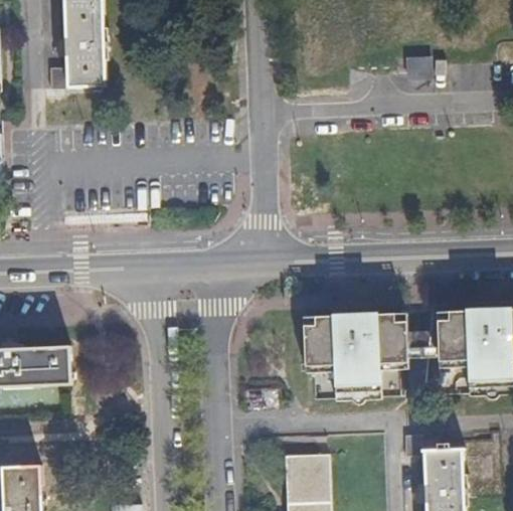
[(67,87),(107,86),(103,0),(63,0),(65,38),(61,39),(56,51),(65,51),(67,87)]
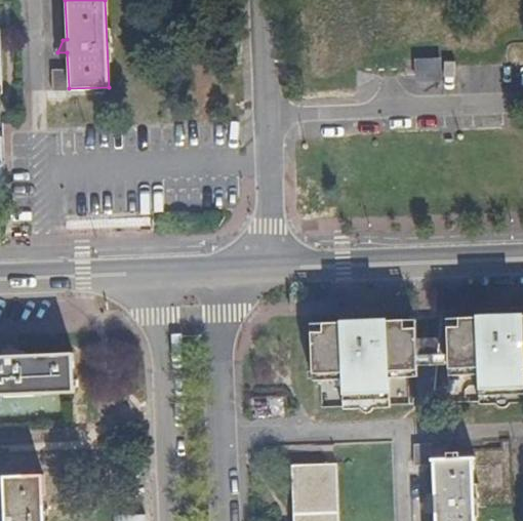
[(439,79),(438,58),(414,59),(414,79),(439,79)]
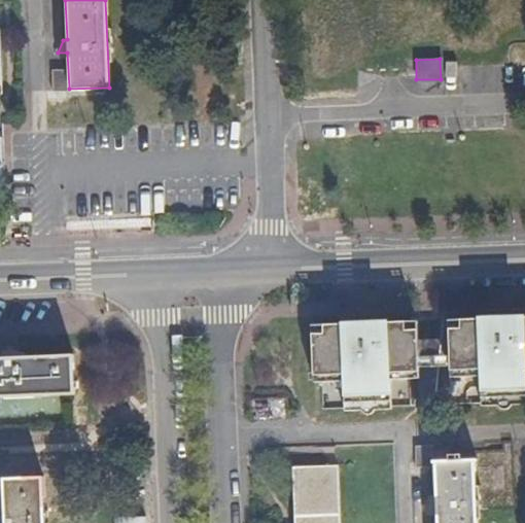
[(446,353),(447,363),(447,375),(478,375),(481,374),(481,381),(478,384),(477,405),(495,404),(495,399),(505,399),(506,404),(524,404),(523,373),(524,372),(524,316),(516,314),(446,317),(446,353)]
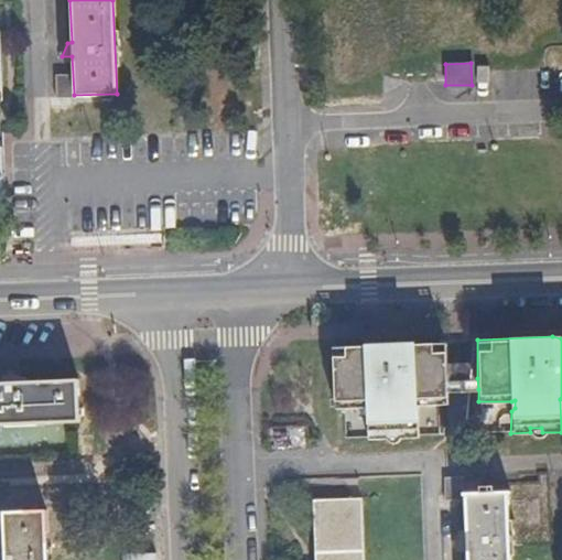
[(444,341),(406,342),(438,347),(439,404),(445,404),(444,390),(445,379),(444,341)]
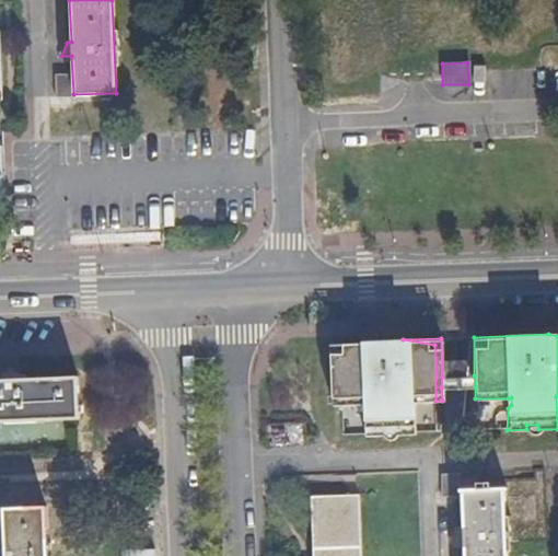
[(403,339),(329,342),(329,404),(362,403),(365,403),(365,412),(362,414),(362,435),(381,433),(381,428),(392,428),(392,433),(413,433),(411,402),(436,401),(434,345),(403,339)]
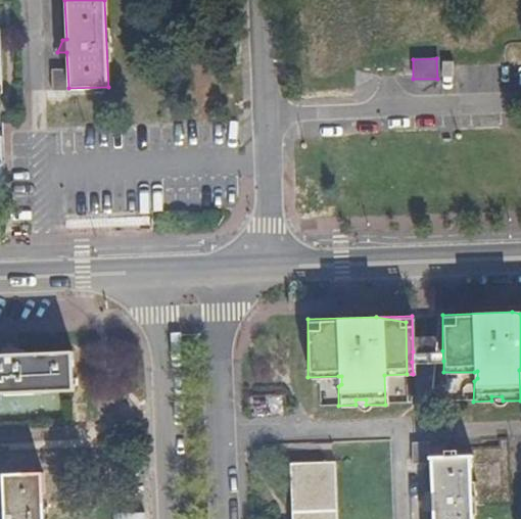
[(0,352),(16,351),(15,343),(7,343),(0,344),(0,352)]
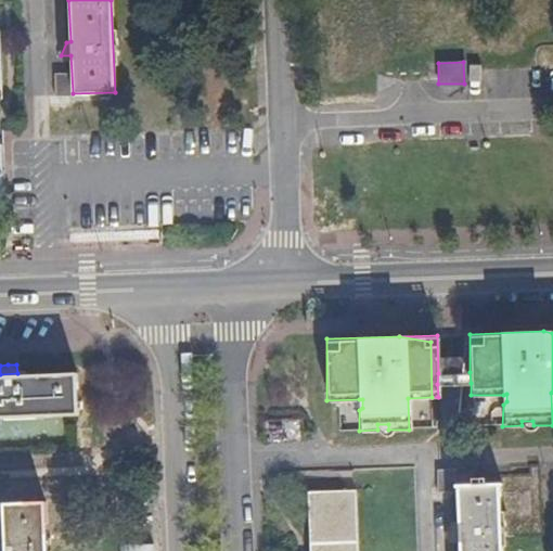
[(0,414),(65,412),(76,411),(74,371),(17,373),(0,374),(0,414)]
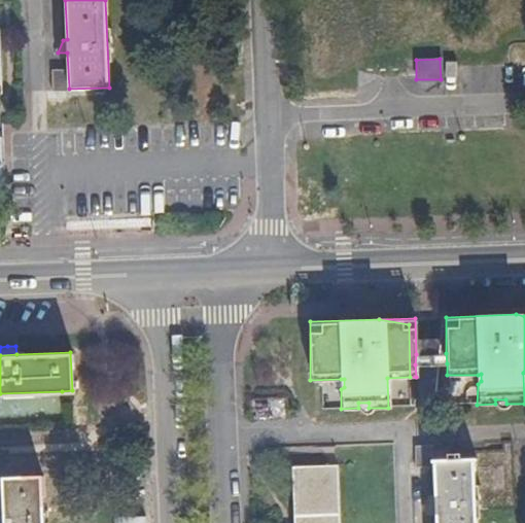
[(416,354),(415,364),(447,363),(446,353),(416,354)]
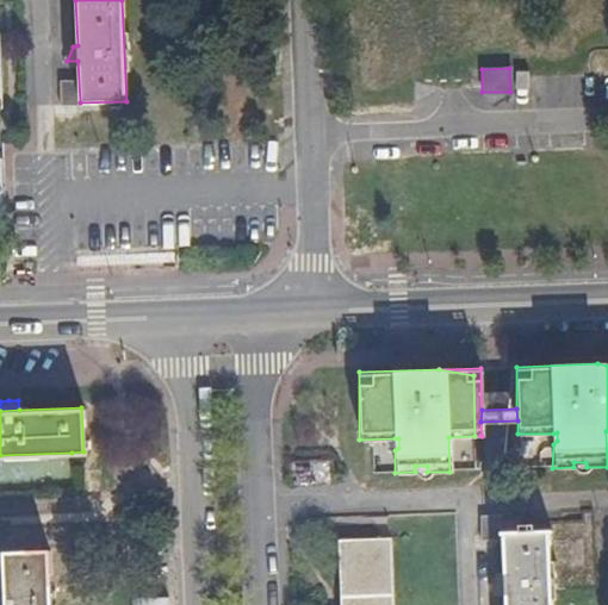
[(292,479),(328,478),(328,454),(291,455),(292,479)]
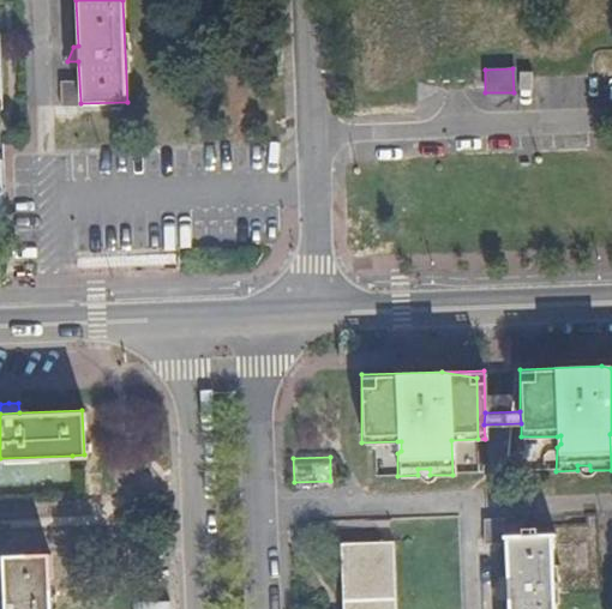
[(553,608),(552,532),(535,532),(534,525),(521,525),(521,519),(501,520),(502,535),(505,535),(507,578),(502,579),(496,595),(508,595),(508,608),(553,608)]
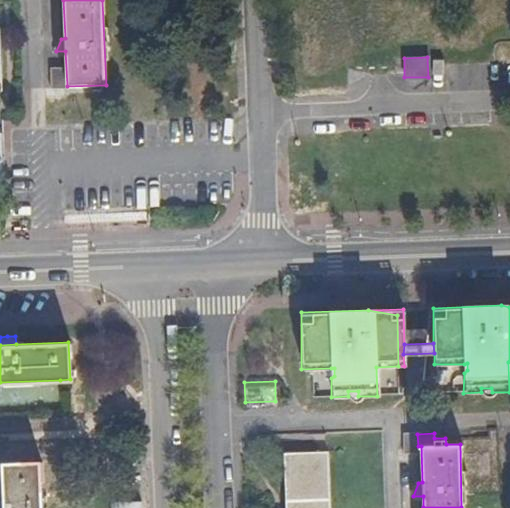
[(329,507),(327,450),(284,452),(285,507),(329,507)]
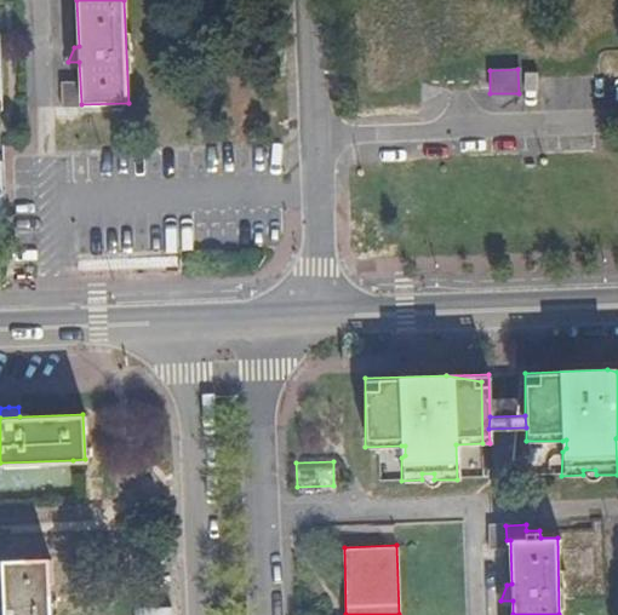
[(52,614),(51,558),(4,561),(5,602),(5,614),(52,614)]
